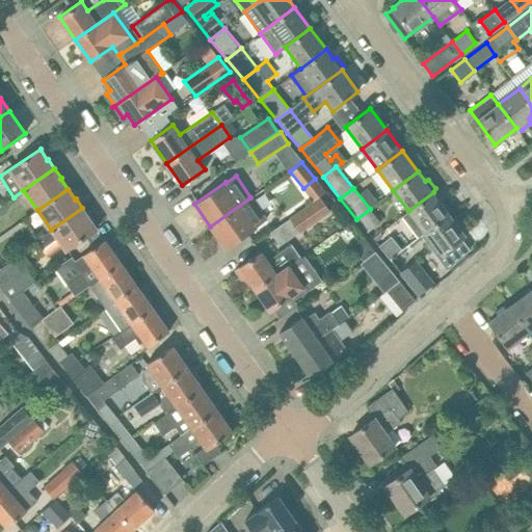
[(449,214),(433,192),(408,211),(402,216),(418,237),(449,214)]
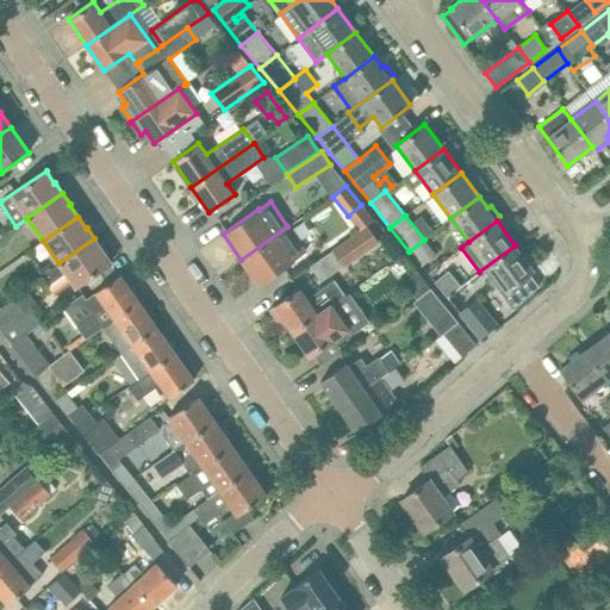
[(379,241),(368,225),(331,250),(342,266),(379,241)]
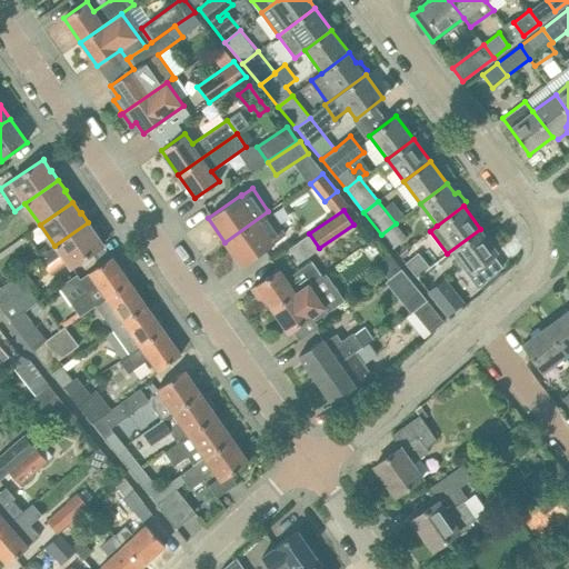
[(268,211),(225,242),(241,266),(275,243),(273,242),(285,235),(268,211)]
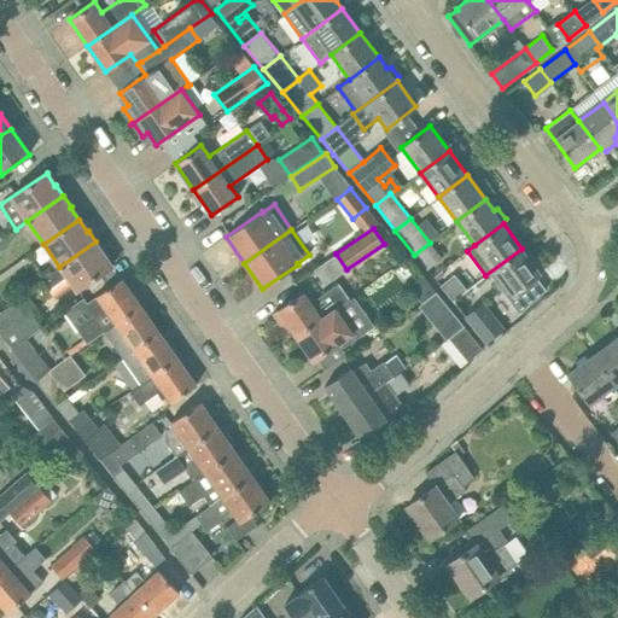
[(95,242),(59,267),(54,270),(42,280),(41,280),(48,290),(66,278),(76,291),(112,266),(111,264),(110,264),(103,254),(103,252),(95,242)]
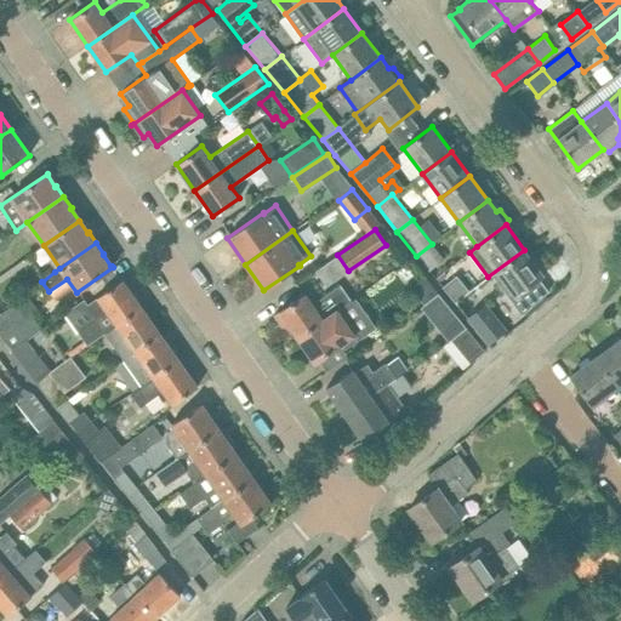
[(444,260),(432,244),(416,256),(428,271),(444,260)]
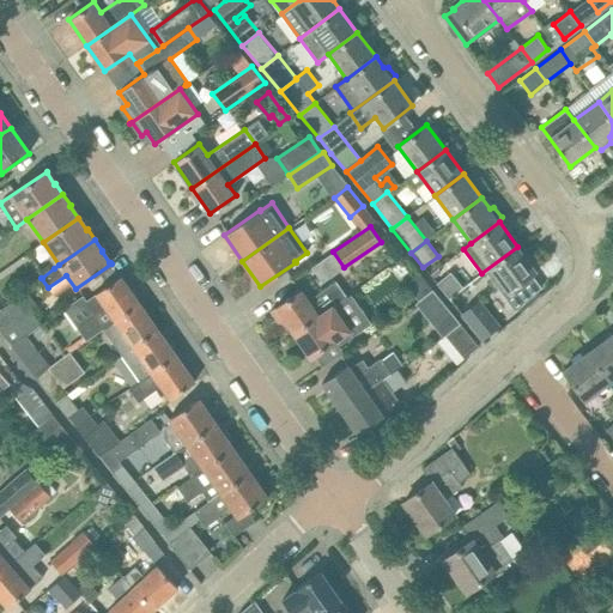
[(481,273),(465,285),(473,296),(497,278),(508,292),(536,271),(517,247),(481,273)]
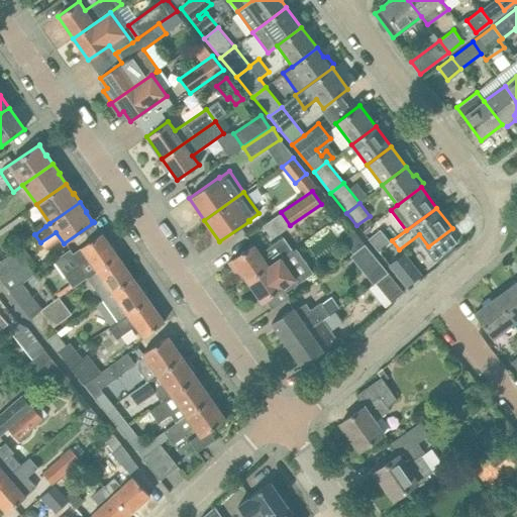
[(41,220),(30,228),(35,234),(45,226),(41,220)]
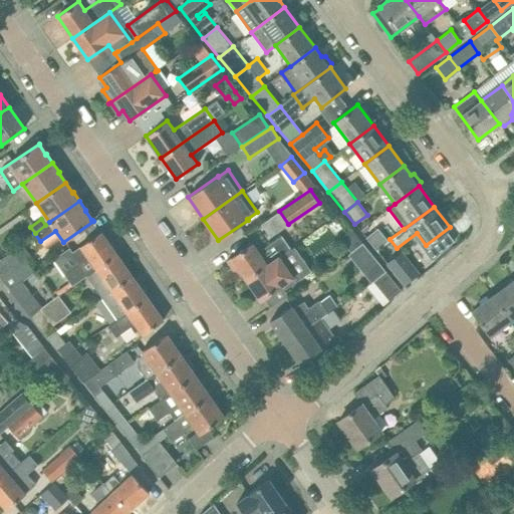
[(365,238),(375,250),(389,240),(378,227),(365,238)]
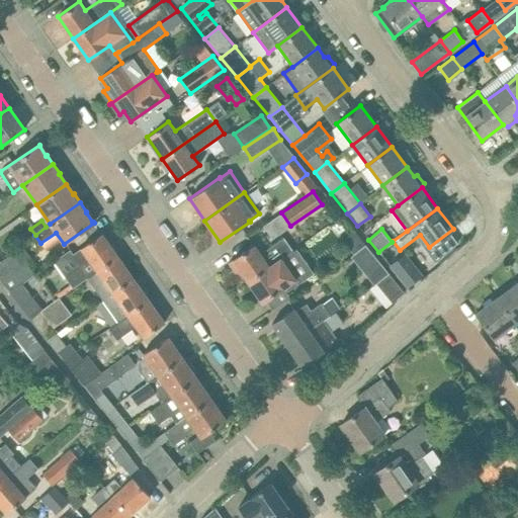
[(101,234),(80,248),(73,254),(80,264),(64,275),(73,287),(86,278),(117,256),(101,234)]
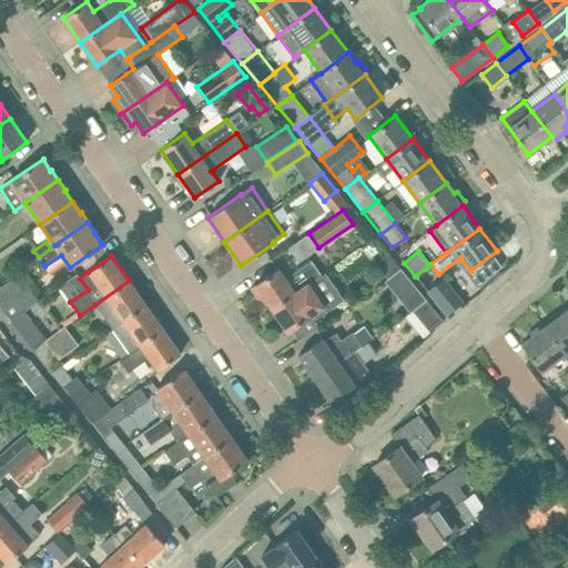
[(311,260),(286,277),(279,267),(251,287),(254,293),(259,290),(272,308),(311,282),(321,275),(311,260)]
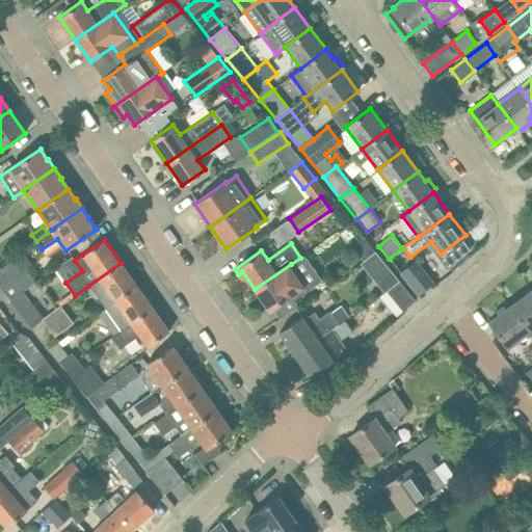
[(375,251),(361,264),(375,281),(390,269),(375,251)]
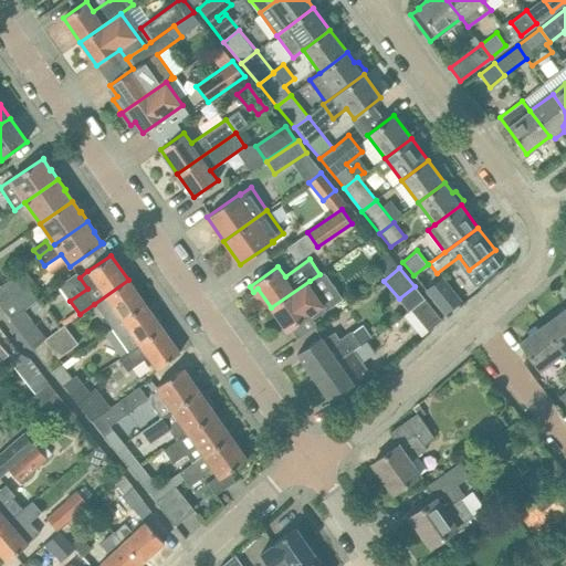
[(0,301),(11,316),(34,300),(37,299),(28,287),(23,291),(20,286),(28,281),(20,269),(12,274),(13,276),(0,285),(0,301)]
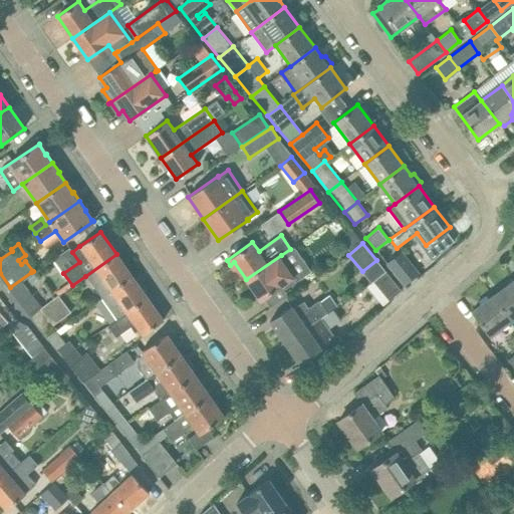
[(402,252),(388,263),(395,272),(404,284),(419,273),(402,252)]
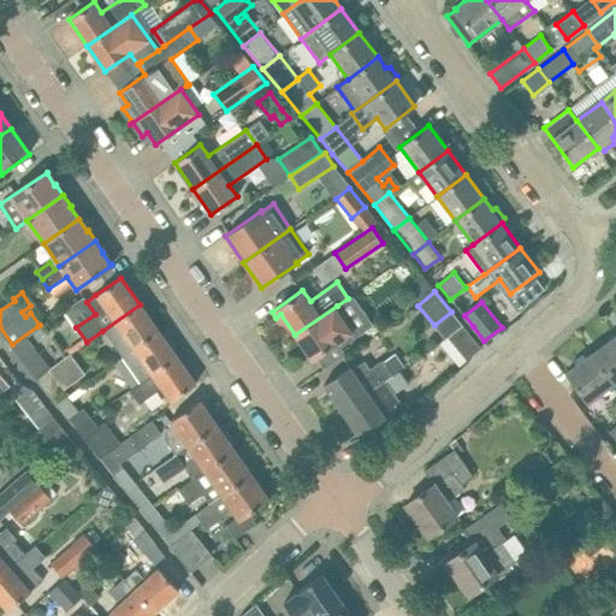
[(140,304),(102,331),(122,356),(158,331),(140,304)]
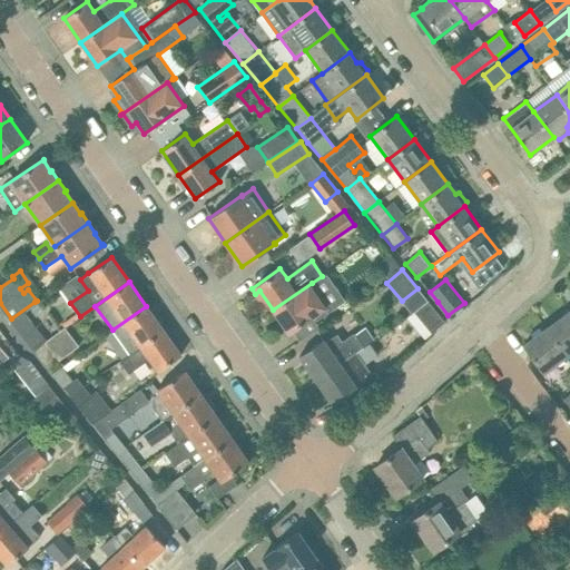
[(331,310),(312,283),(273,310),(290,334),(313,317),(315,322),(331,310)]
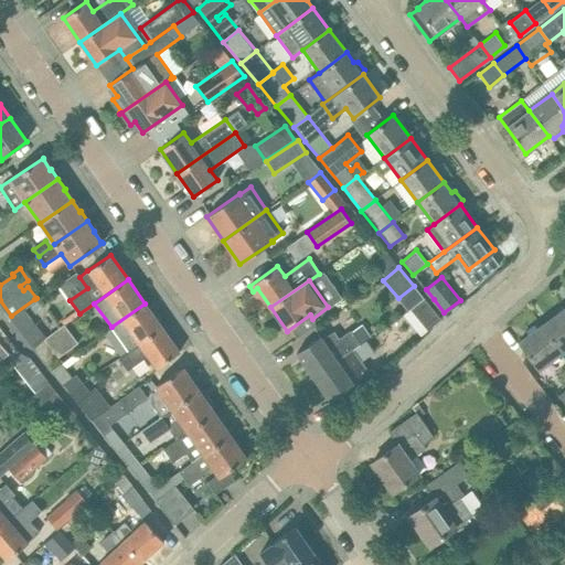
[(424,298),(411,309),(427,330),(441,319),(424,298)]
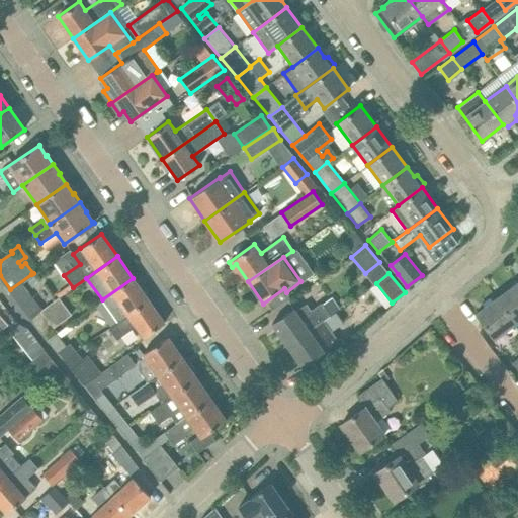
[(31,274),(10,289),(31,319),(41,312),(42,309),(29,291),(39,284),(31,274)]
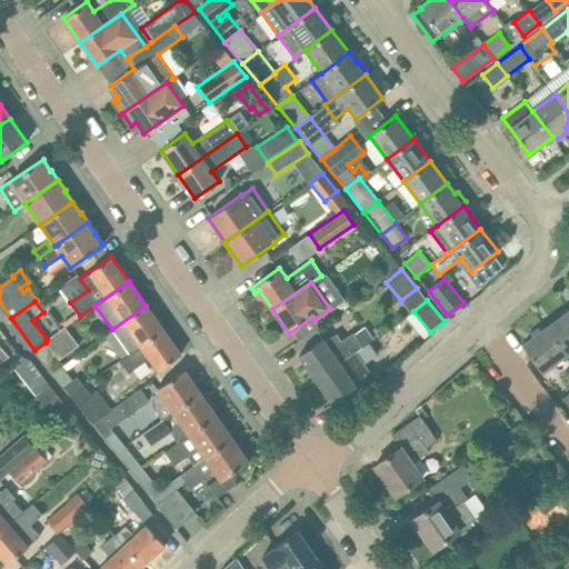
[(146,306),(112,329),(129,353),(163,329),(146,306)]
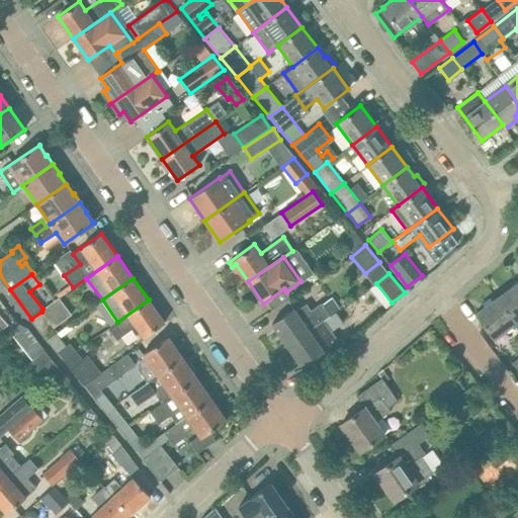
[(516,324),(517,321),(517,284),(516,283),(497,297),(516,324)]
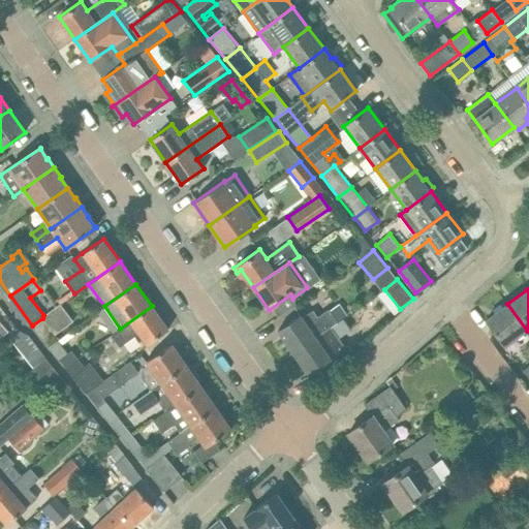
[(43,315),(42,318),(54,335),(73,321),(60,304),(43,315)]
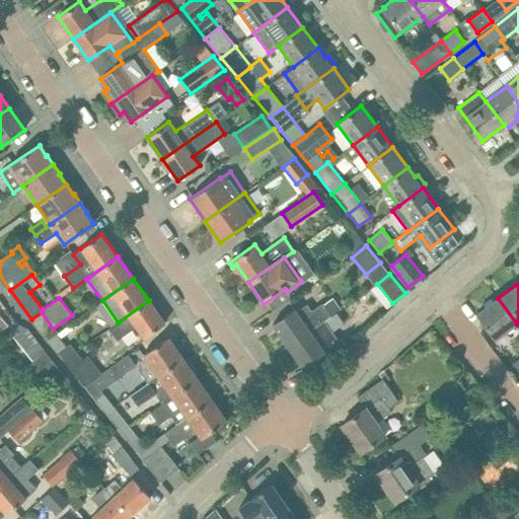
[(496,340),(517,324),(498,298),(476,313),(496,340)]
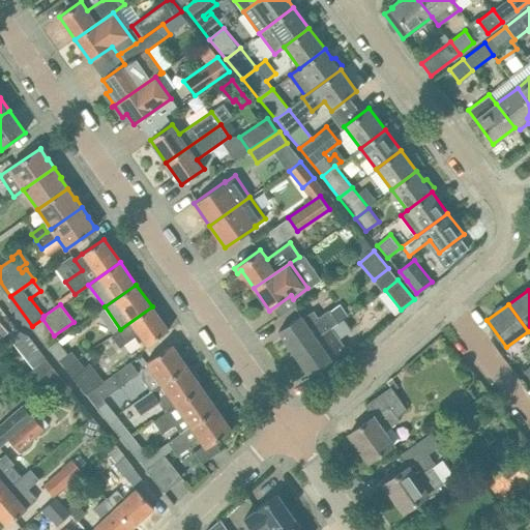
[(278,331),(294,353),(344,319),(346,317),(337,305),(329,311),(328,310),(318,317),(314,311),(302,318),(300,316),(278,331)]
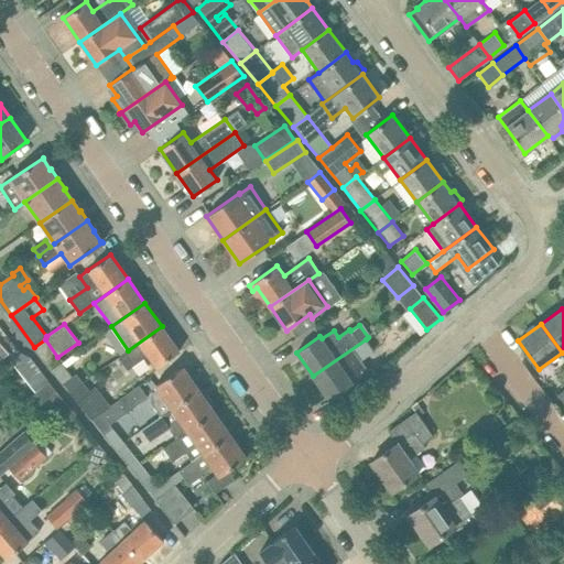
[(162,326),(128,350),(118,357),(127,370),(148,356),(156,367),(179,351),(162,326)]
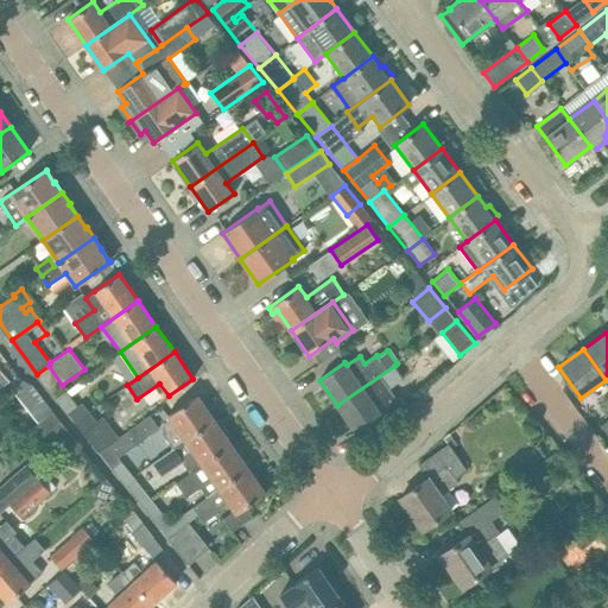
[(394,366),(337,405),(355,431),(398,401),(390,388),(403,378),(394,366)]
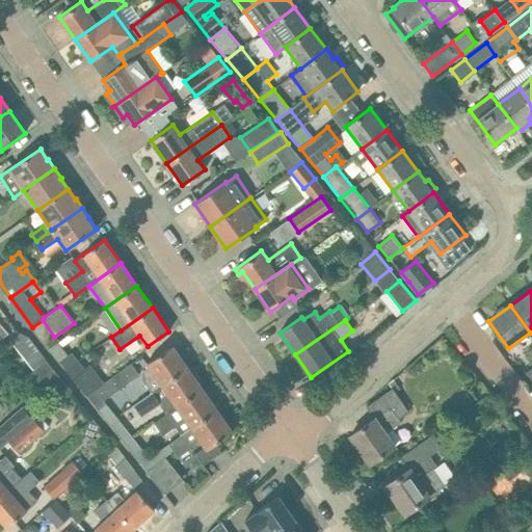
[(48,348),(65,370),(78,361),(72,351),(68,354),(61,347),(81,334),(77,328),(58,342),(57,341),(48,348)]
